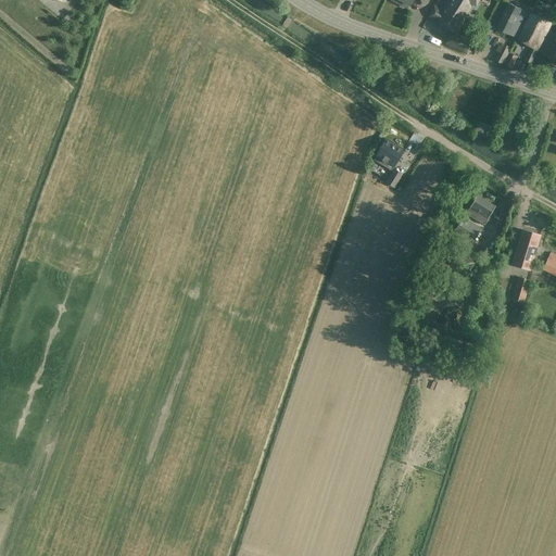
[(479,0),(446,0),(440,14),(433,11),(428,22),(452,33),(459,37),(466,23),(468,23),(475,9),(476,9),(479,0)]
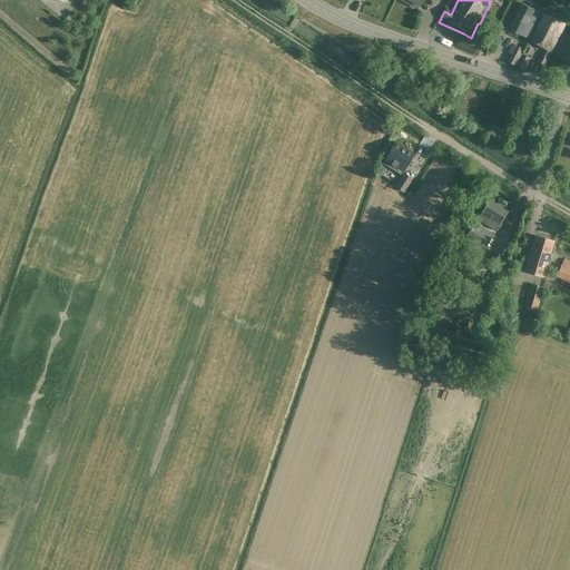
[(542,13),(521,3),(508,30),(523,38),(526,33),(532,37),(542,13)]
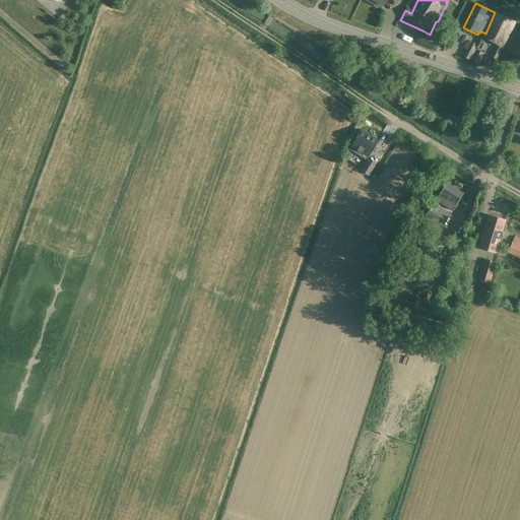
[(516,22),(497,13),(484,39),(498,45),(492,58),(498,61),(516,22)]
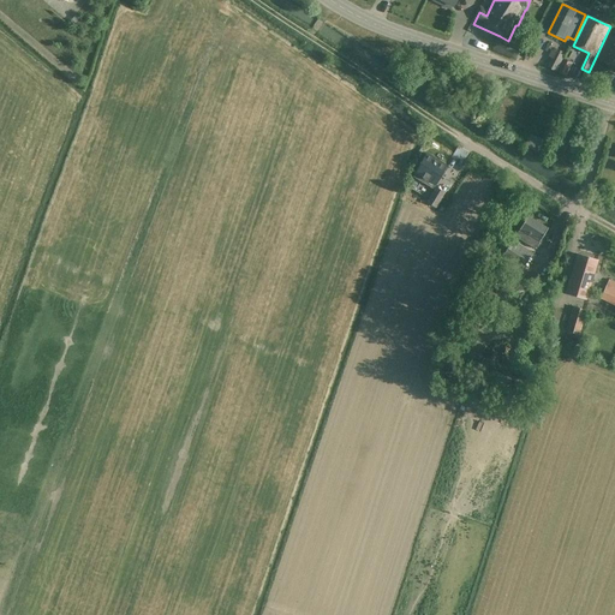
[(614,36),(614,39),(608,35),(596,58),(614,69),(614,36)]
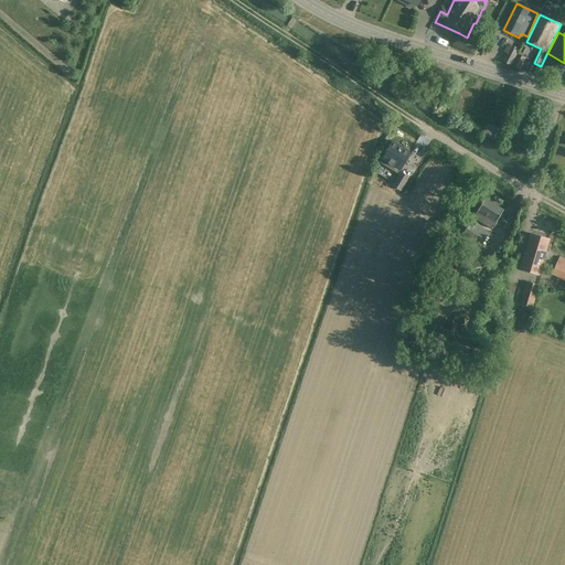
[(477,42),(458,34),(454,46),(472,53),(477,42)]
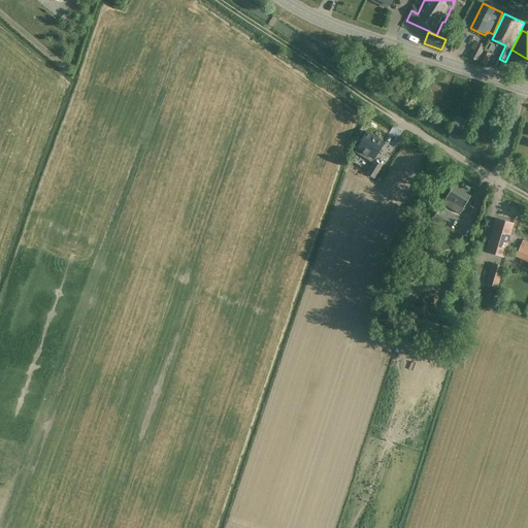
[(484,48),(474,43),(471,50),(473,51),(470,58),(477,62),(484,48)]
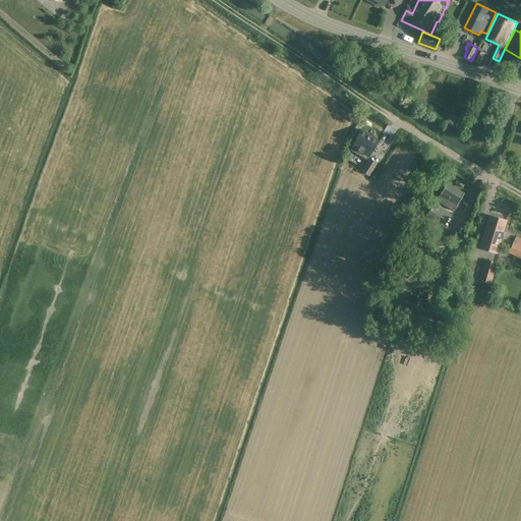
[(484,53),(477,50),(472,61),(480,64),(484,53)]
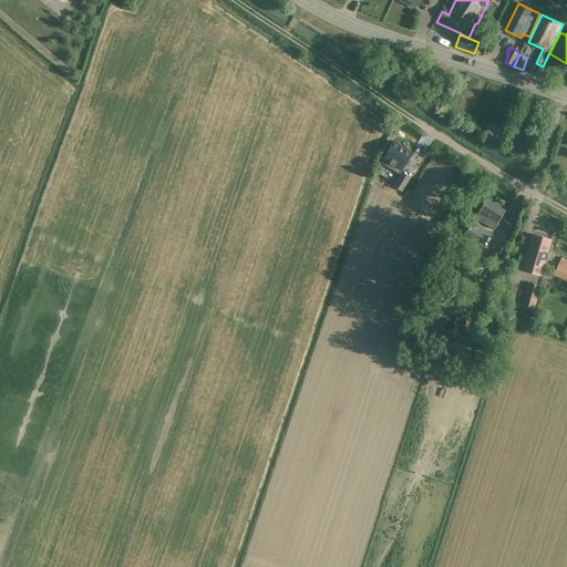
[(384,155),(380,163),(399,174),(411,153),(393,142),(384,155)]
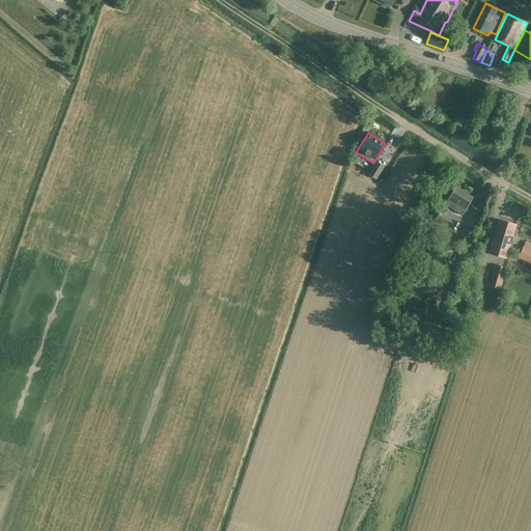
[(383,167),(375,163),(369,174),(376,178),(383,167)]
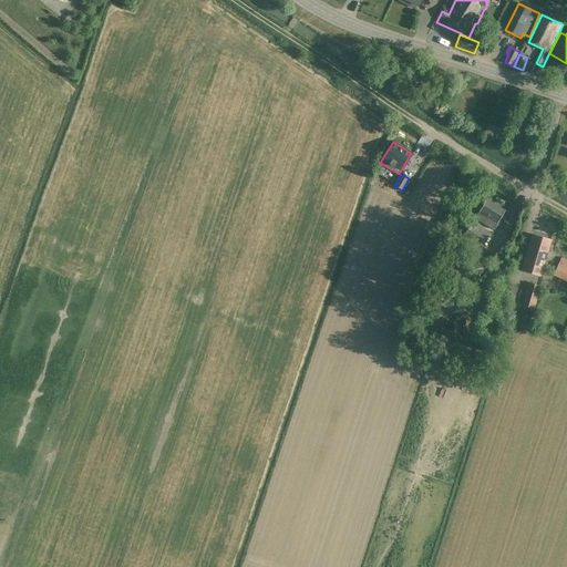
[(486,199),(474,218),(493,229),(505,210),(496,205),(495,204),(486,199)]
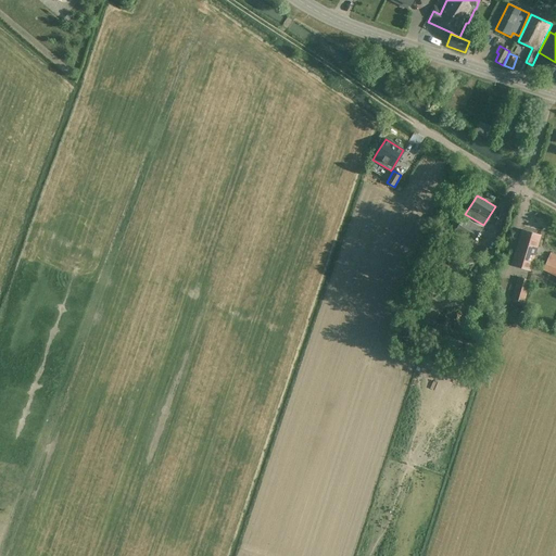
[(437,219),(442,220),(446,206),(441,204),(437,219)]
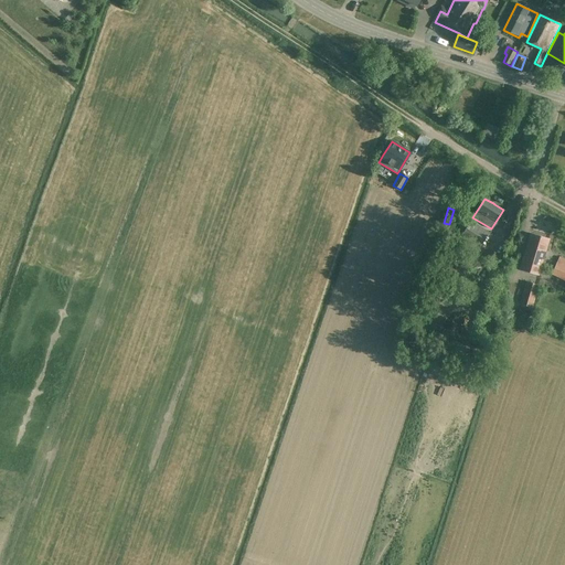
[(488,232),(470,222),(467,228),(461,226),(457,233),(470,241),(467,245),(477,251),(488,232)]
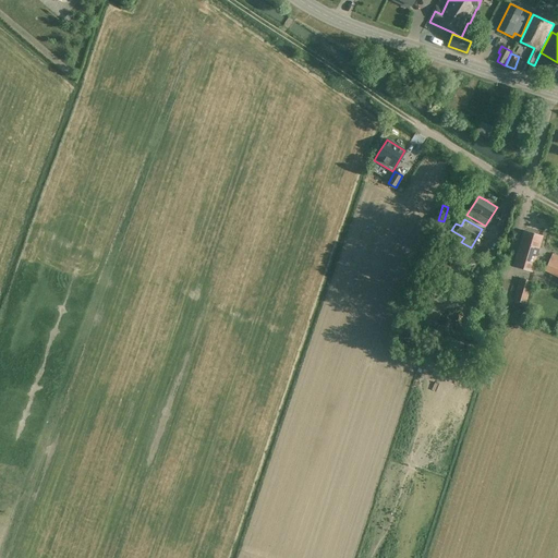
[(542,237),(524,231),(513,266),(531,271),(542,237)]
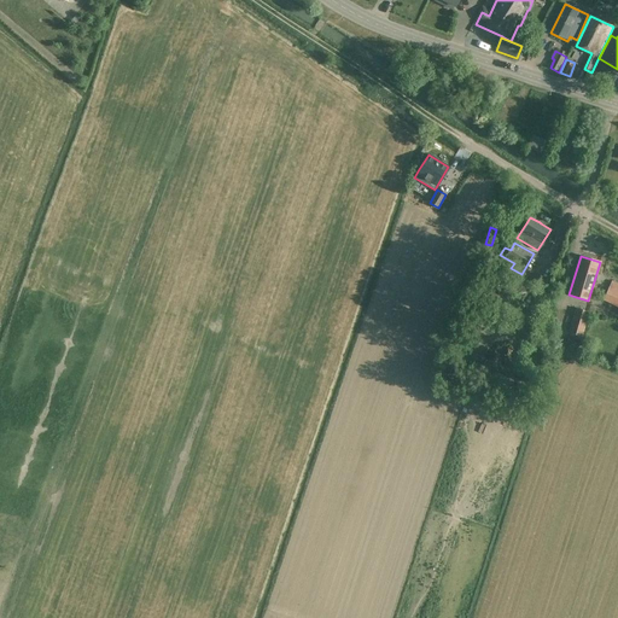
[(518,286),(513,295),(524,301),(529,292),(532,284),(523,278),(518,286)]
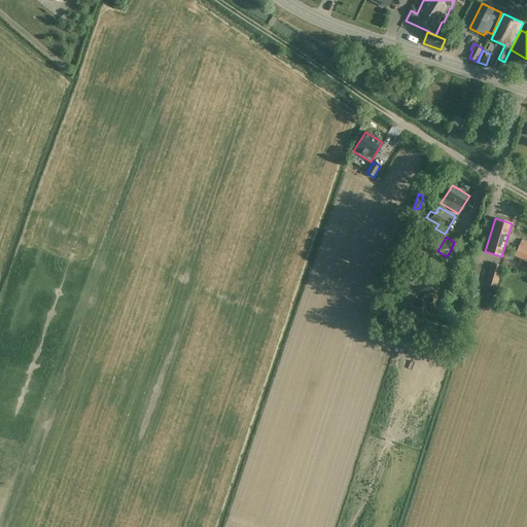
[(526,242),(522,240),(514,256),(526,261),(526,242)]
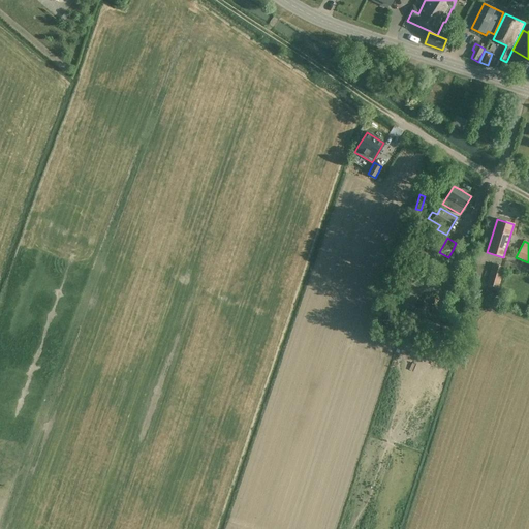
[(504,269),(493,266),(487,285),(498,288),(504,269)]
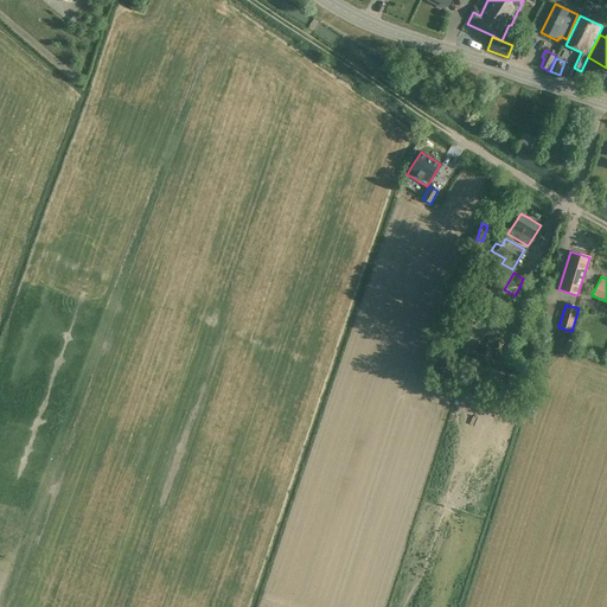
[(523,352),(536,357),(538,351),(525,346),(523,352)]
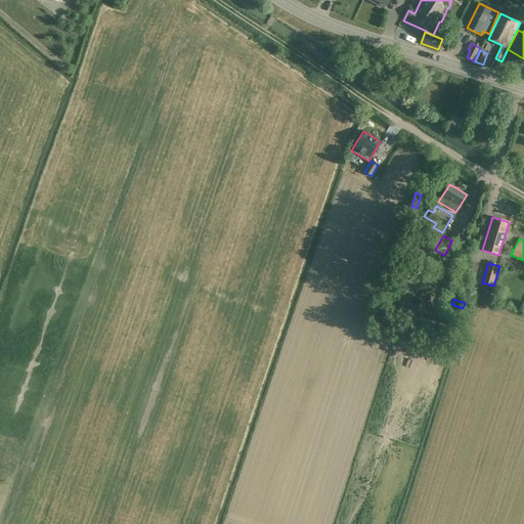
[(446,314),(460,318),(462,313),(448,309),(446,314)]
